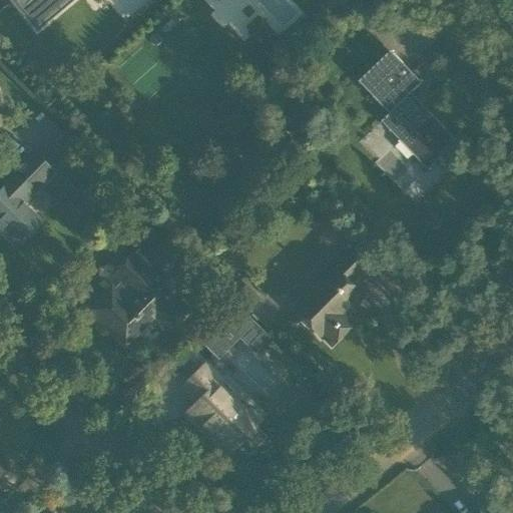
[(21,0),(40,23),(67,0),(21,0)]
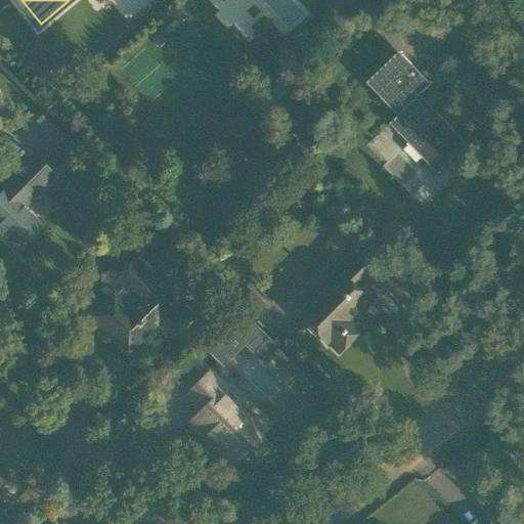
[(400,111),(420,131),(407,142),(438,173),(469,142),(440,113),(436,116),(417,95),(430,83),(399,52),(367,83),(397,114),(400,111)]
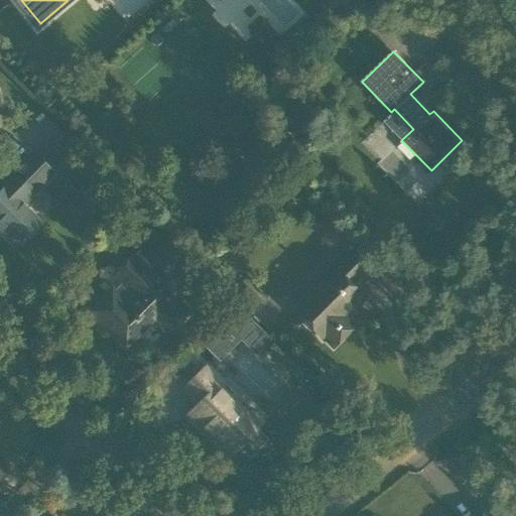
[(79,149),(65,162),(75,172),(88,158),(79,149)]
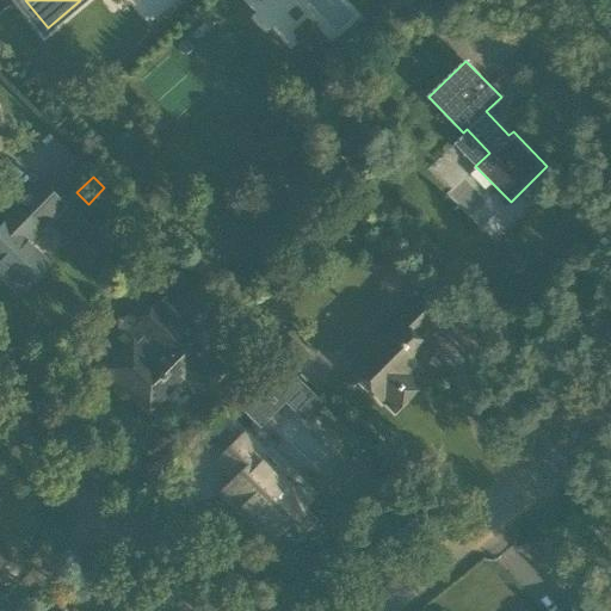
[(0,226),(0,278),(18,296),(48,265),(25,244),(62,207),(37,181),(0,218),(0,220),(4,223),(0,226)]
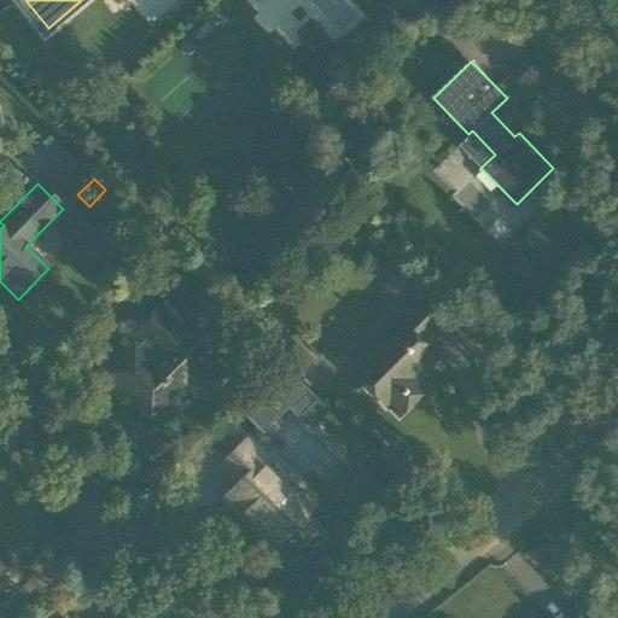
[(423,347),(442,327),(415,299),(386,328),(394,336),(354,375),(385,407),(388,406),(398,417),(425,390),(414,379),(433,359),(423,347)]
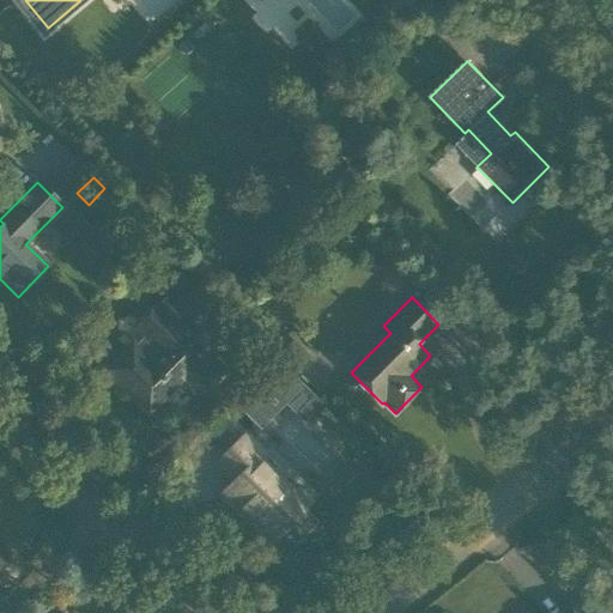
[(201,392),(220,370),(156,307),(135,327),(150,341),(135,357),(128,351),(107,371),(147,412),(183,374),(201,392)]
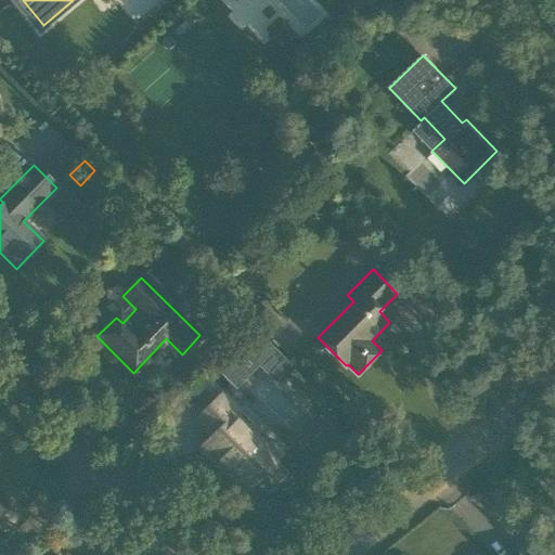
[(266,308),(255,319),(270,334),(281,324),(266,308)]
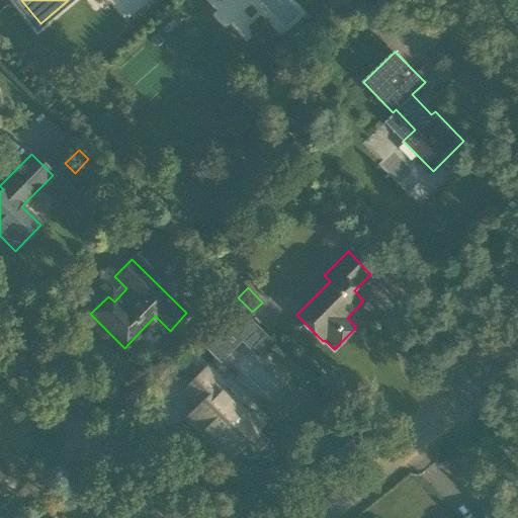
[(238,308),(202,345),(221,363),(241,342),(256,356),(272,340),(238,308)]
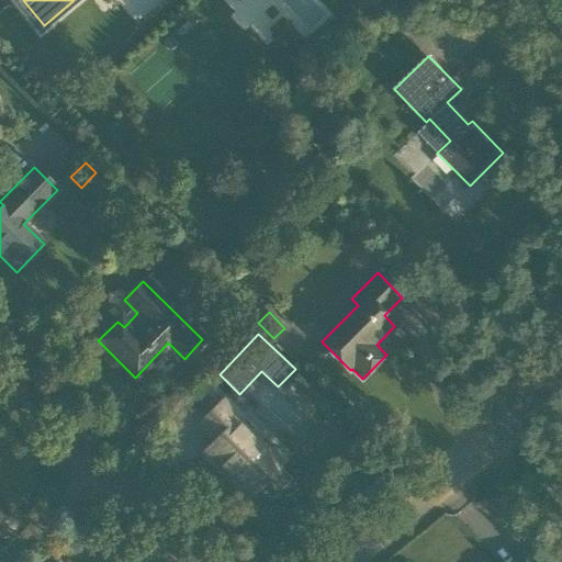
[(225,398),(224,400),(198,426),(214,441),(205,450),(217,462),(214,467),(222,473),(225,470),(251,495),(259,487),(268,496),(287,476),(279,469),(282,465),(270,453),(274,448),(225,398)]
